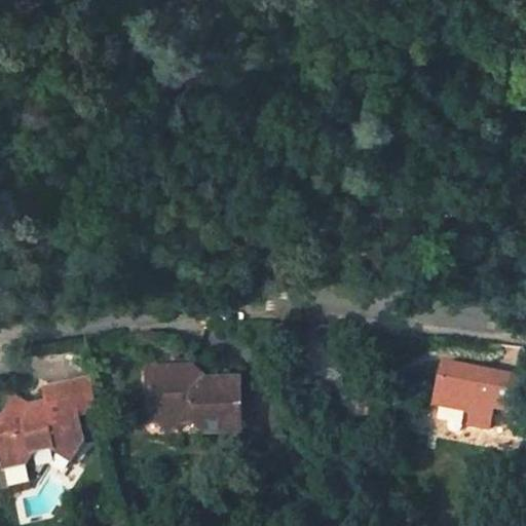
[(315,344),(311,378),(334,381),(338,347),(315,344)]
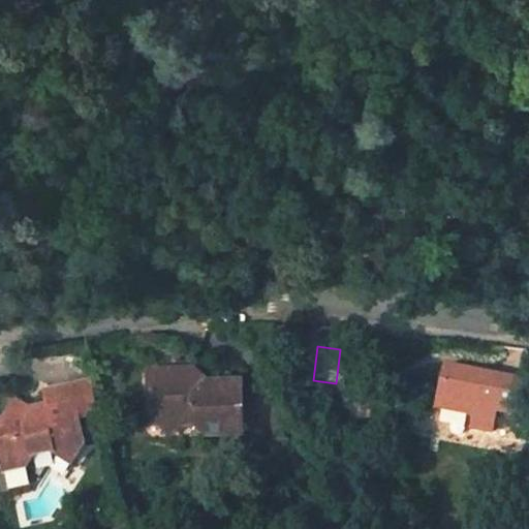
[(447,367),(439,408),(440,408),(438,425),(473,431),(474,430),(492,433),(493,428),(528,434),(528,417),(517,415),(523,382),(447,367)]
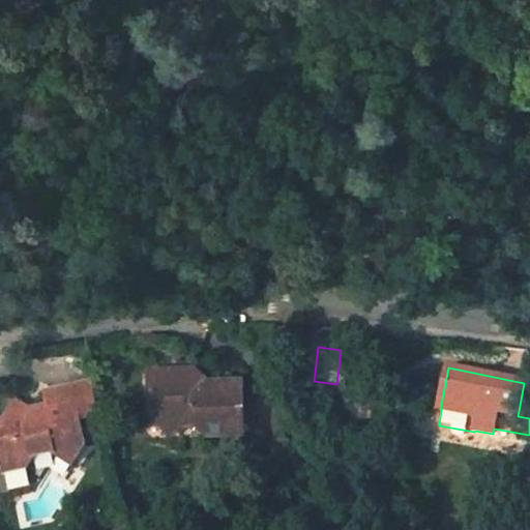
[(243,383),(209,384),(204,379),(196,379),(196,370),(158,372),(159,389),(151,398),(152,415),(172,414),(182,423),(199,424),(200,437),(246,434),(243,383)]
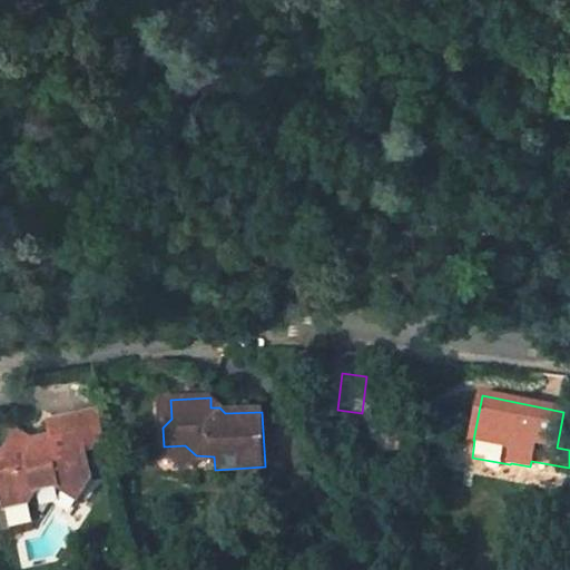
[(161,400),(163,428),(172,419),(170,400),(161,400)]
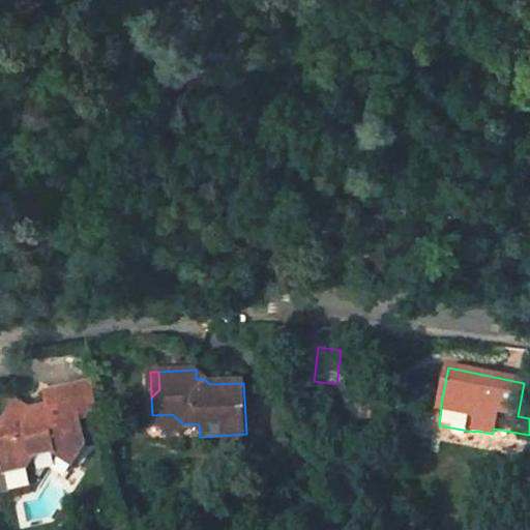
[(35,455),(54,451),(72,465),(86,444),(80,416),(99,412),(92,380),(47,389),(51,409),(36,412),(18,401),(0,427),(0,431),(10,438),(1,452),(5,471),(28,467),(35,455)]
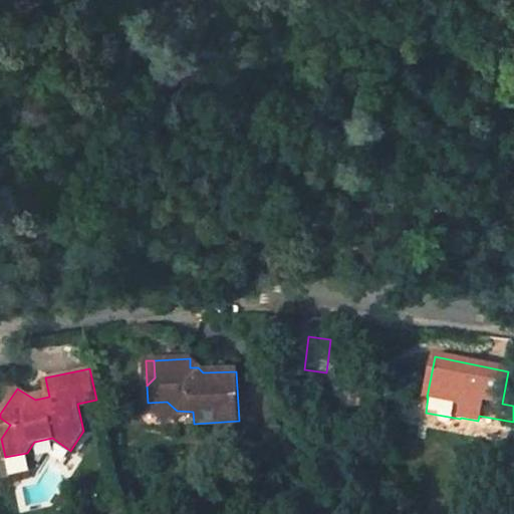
[(326,372),(304,369),(303,375),(325,378),(326,372)]
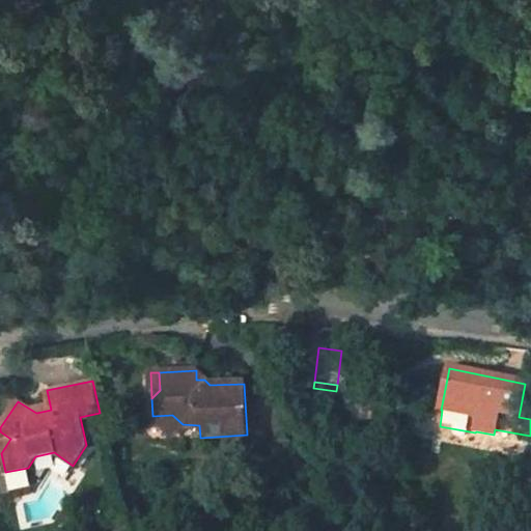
[(152,416),(173,435),(183,424),(172,415),(152,416)]
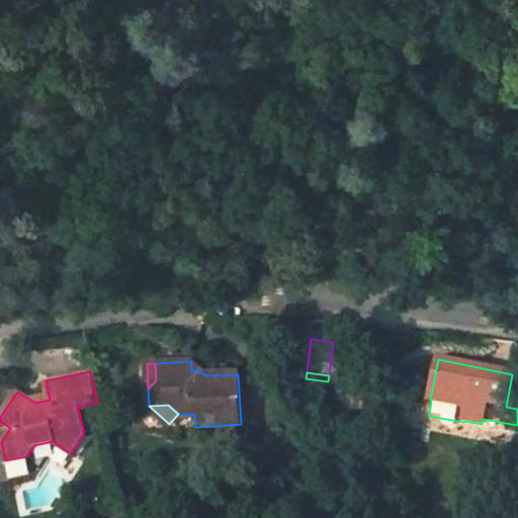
All buildings are outlined.
